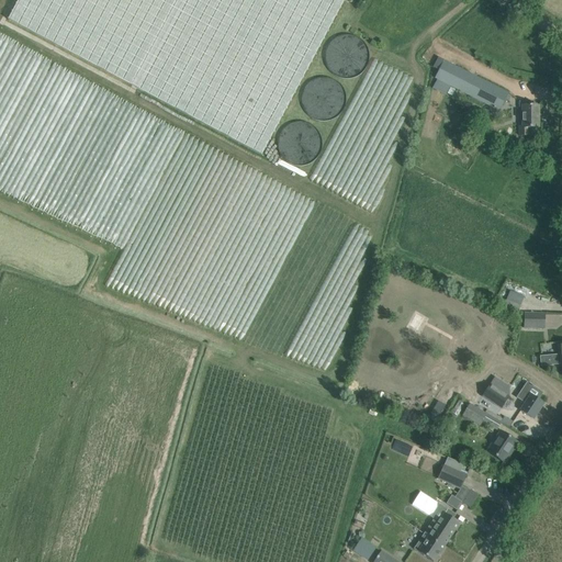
[(18,0),(8,20),(261,156),(345,0),(344,0),(18,0)]
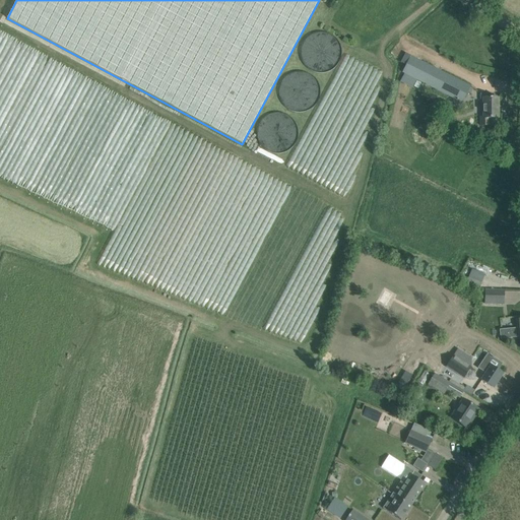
[(334,70),(335,35),(305,34),(304,69),(334,70)]
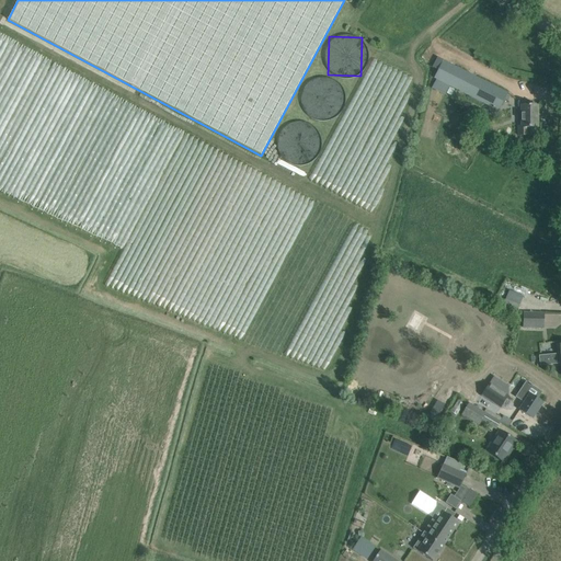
[(445,95),(449,87),(499,111),(507,93),(443,60),(434,78),(436,79),(432,88),(445,95)]
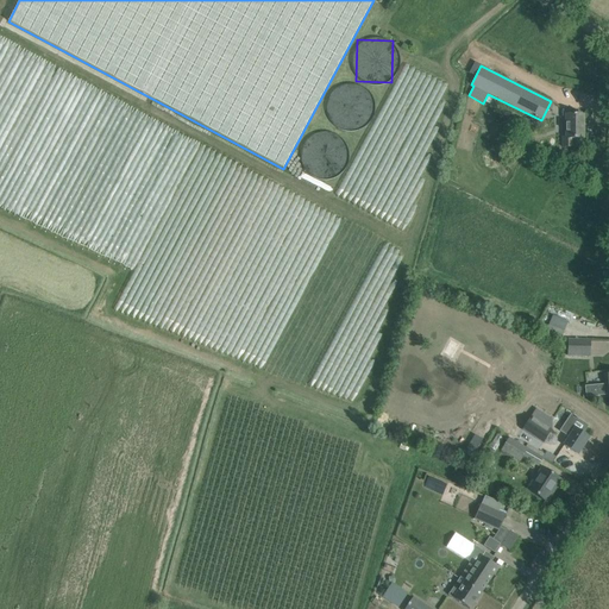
[(325,115),(359,131),(375,96),(341,81),(325,115)]
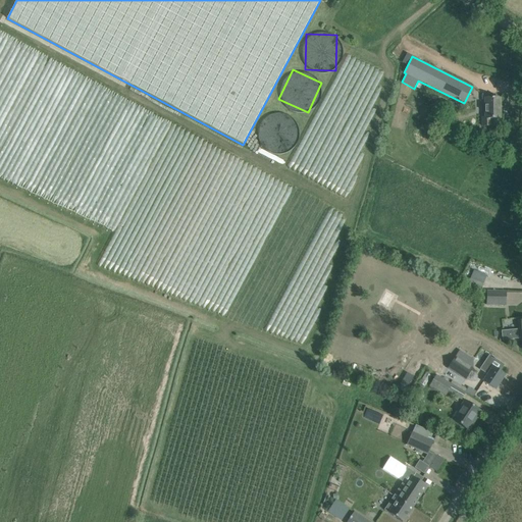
[(493,95),(482,95),(482,99),(485,99),(485,118),(482,118),(482,126),(490,126),(490,119),(500,119),(500,99),(493,99),(493,95)]
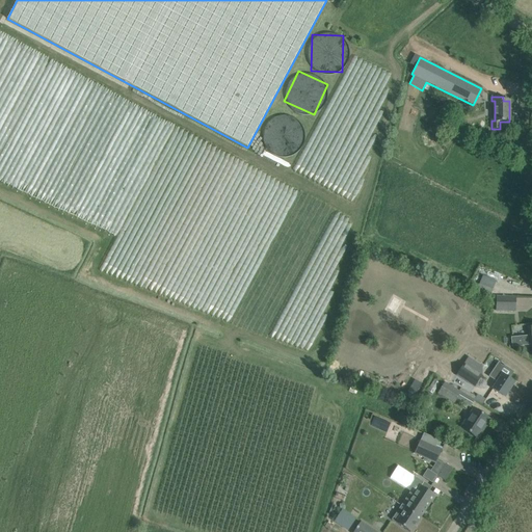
[(270,116),(266,152),(298,155),(302,121),(270,116)]
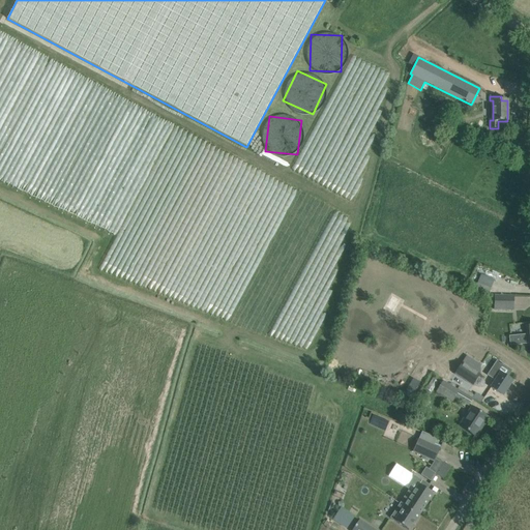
[(488,296),(491,289),(477,283),(474,291),(488,296)]
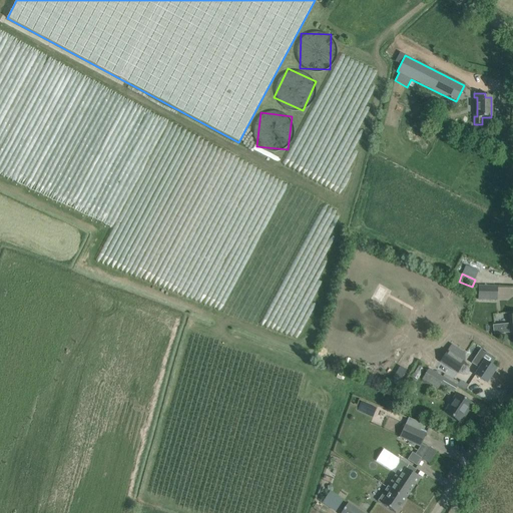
[(478,301),(497,302),(497,287),(478,287),(478,301)]
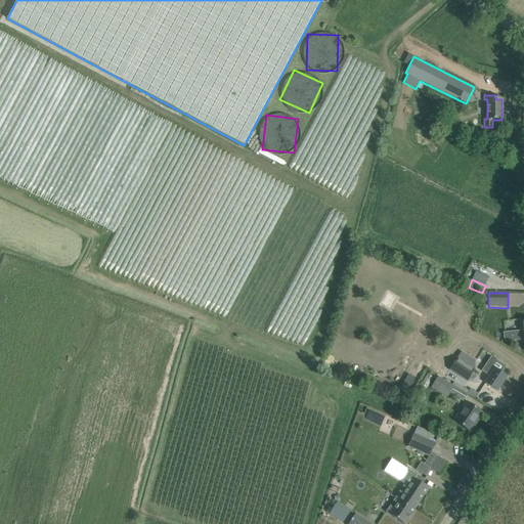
[(505,341),(523,339),(523,321),(520,322),(521,332),(504,333),(505,341)]
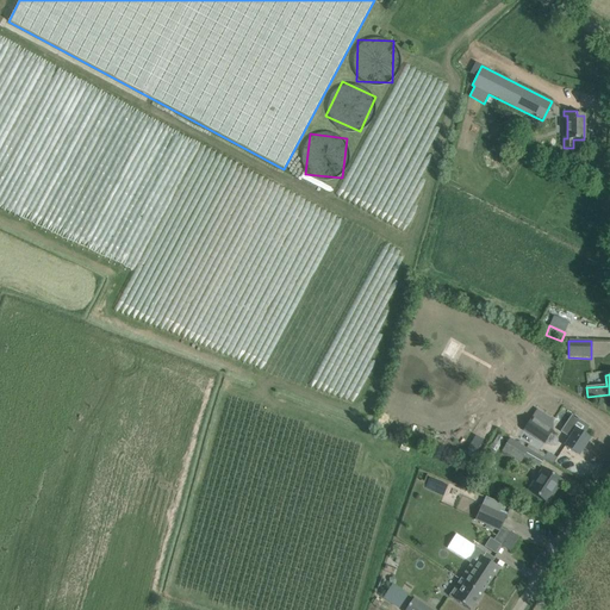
[(590,439),(584,435),(589,427),(579,421),(579,419),(577,418),(572,416),(561,431),(570,439),(565,446),(579,455),(590,439)]
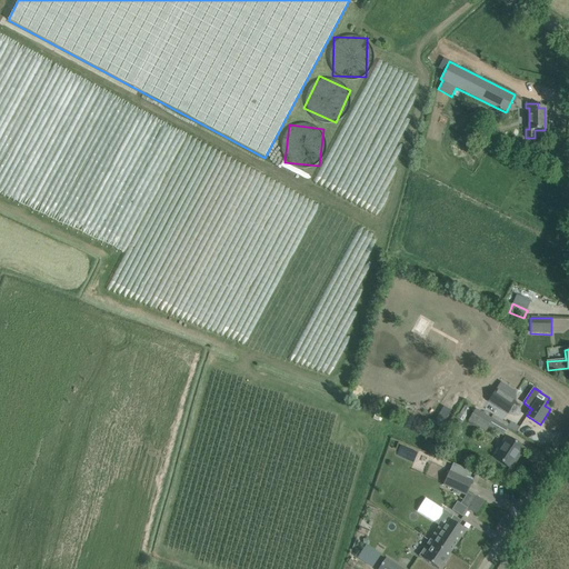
[(488,402),(508,415),(516,402),(496,389),(488,402)]
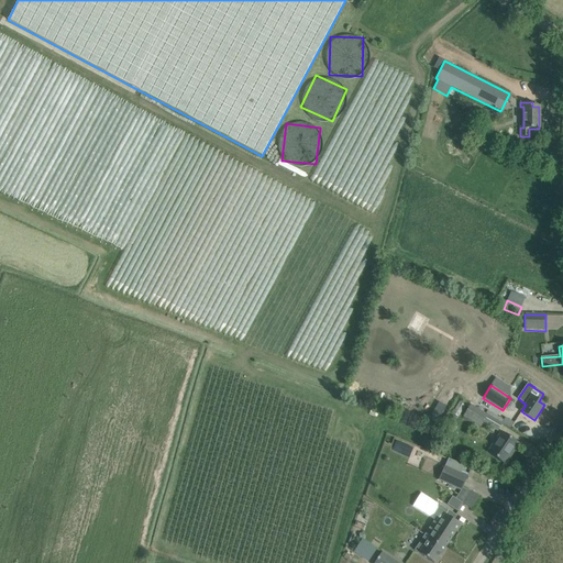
[(465,407),(459,404),(452,416),(457,419),(465,407)]
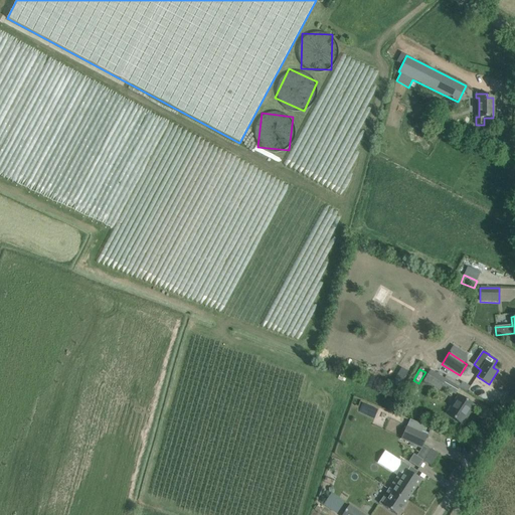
[(441,390),(443,387),(450,392),(455,395),(459,389),(445,380),(430,371),(423,381),(440,391),(441,390)]
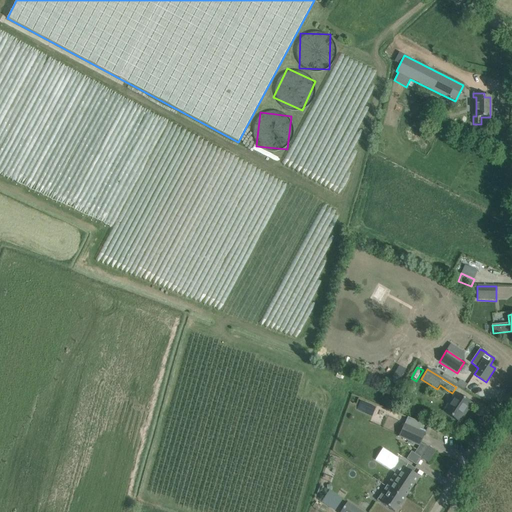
[(456,384),(457,385),(463,389),(464,389),(466,385),(459,381),(458,383),(456,384)]
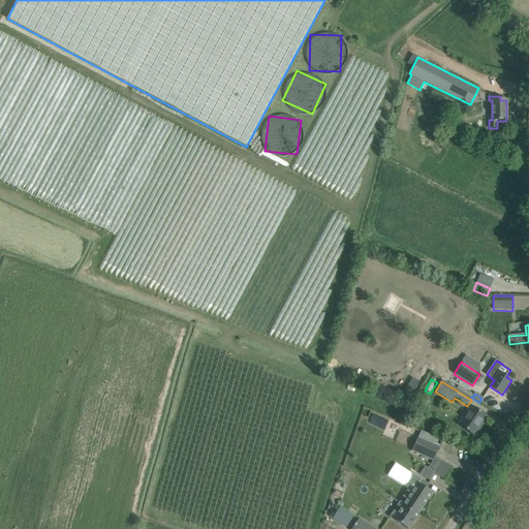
[(486,415),(471,406),(459,426),(474,436),(479,428),(477,427),(486,415)]
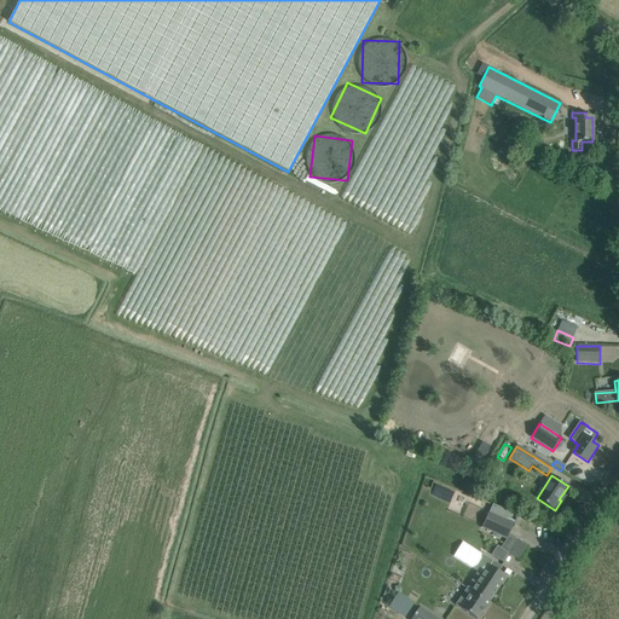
[(508,538),(513,526),(514,524),(508,521),(490,513),(489,513),(482,527),(507,539),(508,538)]
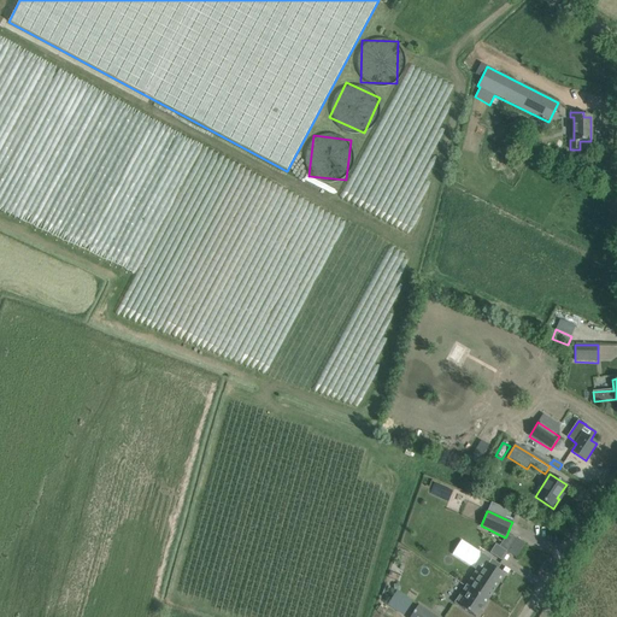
[(516,558),(526,544),(516,538),(515,540),(507,552),(516,558)]
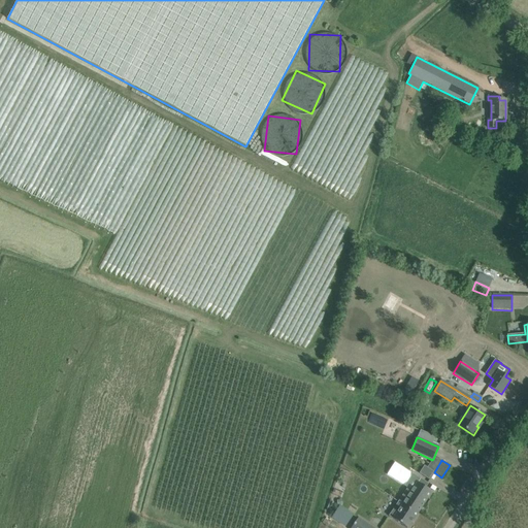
[(419,473),(428,480),(433,472),(427,468),(424,466),(419,473)]
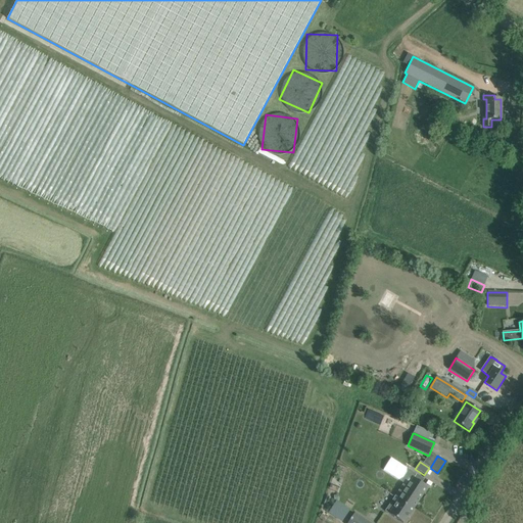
[(402,522),(403,522),(414,508),(428,487),(420,482),(422,478),(424,479),(416,473),(415,475),(407,487),(403,485),(403,483),(402,485),(385,511),(402,522)]
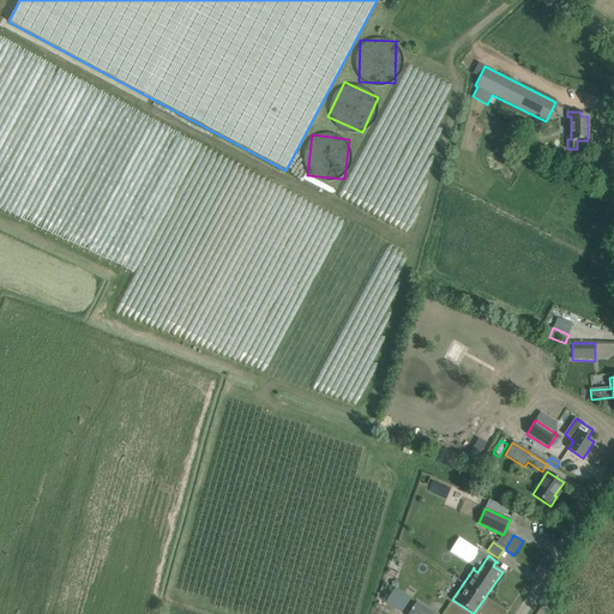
[(433,613),(416,602),(408,613),(433,613)]
